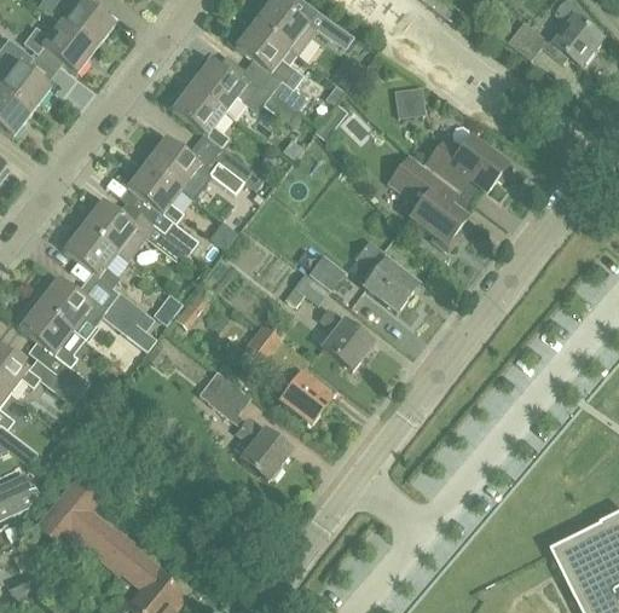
[(75,0),(59,22),(94,48),(114,24),(82,0),(75,0)]
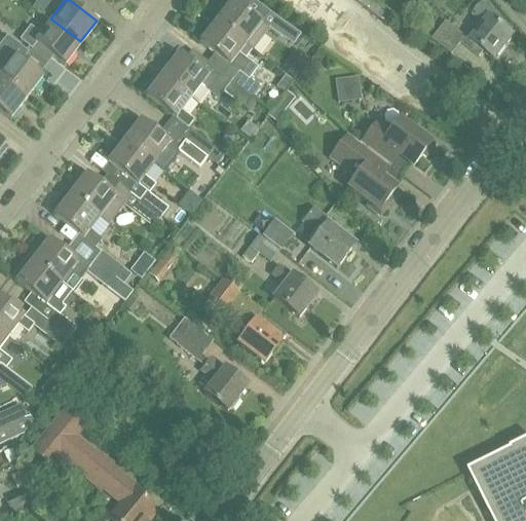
[(226,0),(214,17),(243,40),(245,39),(252,44),(268,22),(292,39),(299,28),(277,13),(268,6),(260,17),(237,0),(226,0)]
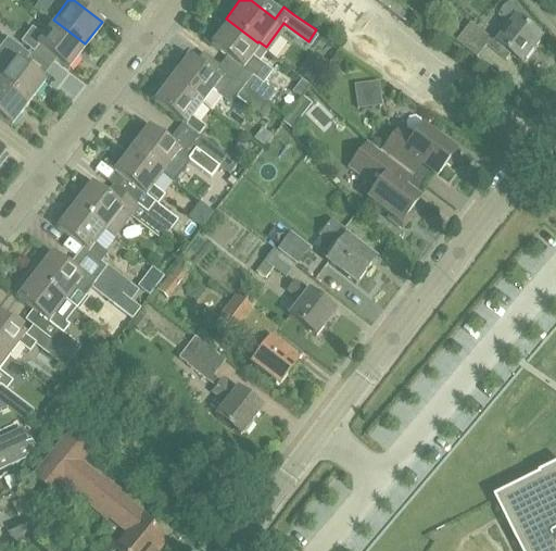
[(380,0),(407,20),(415,9),(402,0),(380,0)]
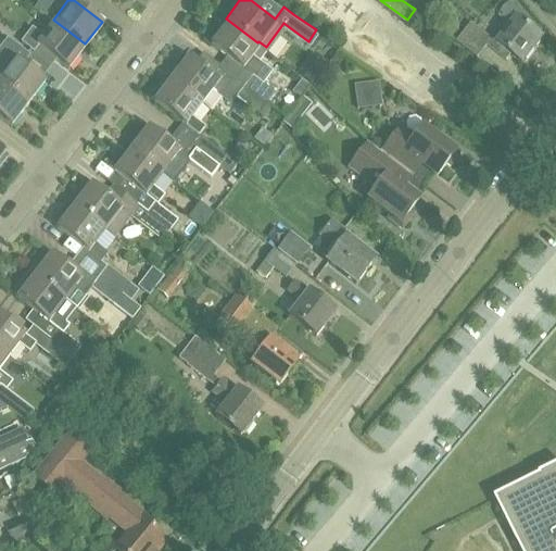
[(506,58),(510,51),(522,61),(543,34),(519,15),(522,11),(509,0),(500,13),(513,23),(500,41),(471,20),(457,38),(478,54),(487,42),(506,58)]
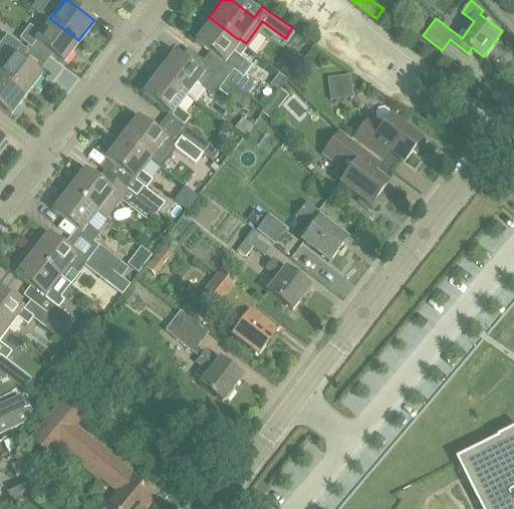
[(238,39),(209,17),(194,37),(231,65),(224,74),(247,92),(254,82),(243,73),(251,62),(232,48),(238,39)]
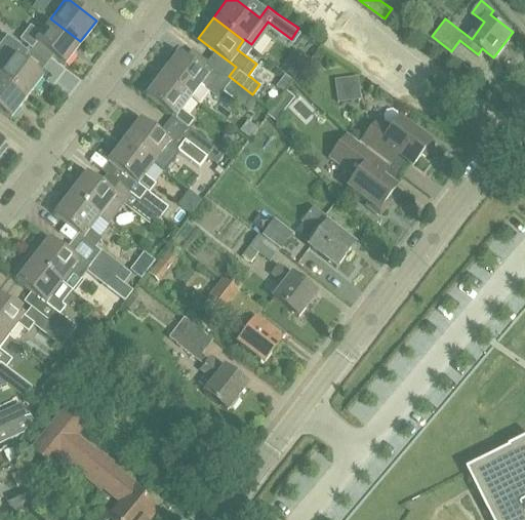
[(80,41),(50,18),(40,31),(29,23),(18,36),(31,45),(35,40),(65,63),(80,41)]
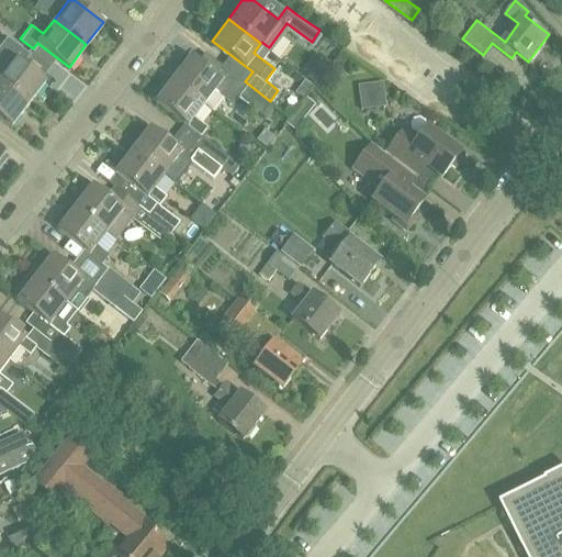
[(0,80),(27,102),(44,80),(22,63),(30,53),(8,36),(0,46),(0,80)]
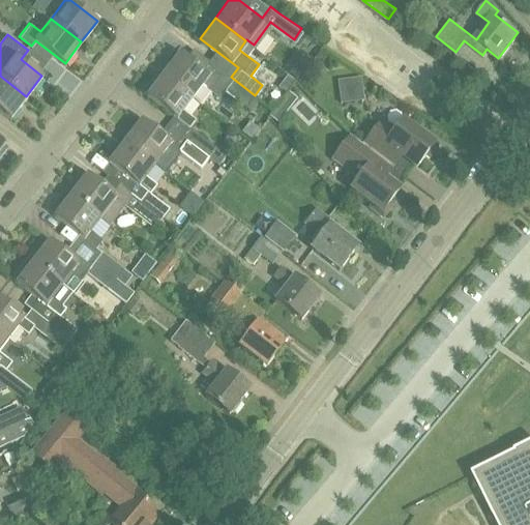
[(169,63),(162,73),(193,95),(202,83),(218,96),(225,88),(246,106),(255,95),(231,77),(228,81),(222,76),(222,75),(205,62),(200,68),(178,52),(177,52),(175,51),(172,51),(166,59),(166,62),(169,63)]
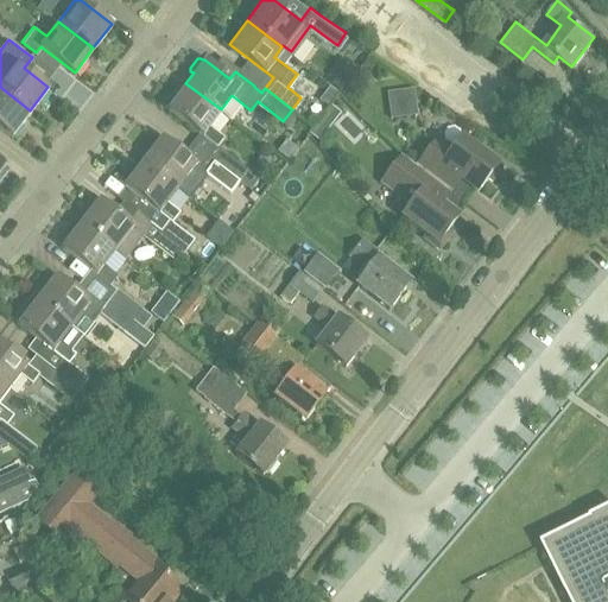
[(221,109),(185,83),(177,94),(175,92),(171,92),(164,101),(165,105),(168,107),(202,134),(216,145),(223,135),(210,125),(221,109)]
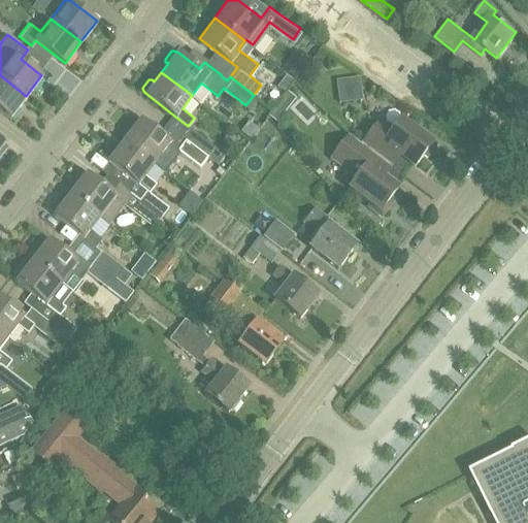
[(0,109),(10,118),(26,96),(0,75),(0,109)]
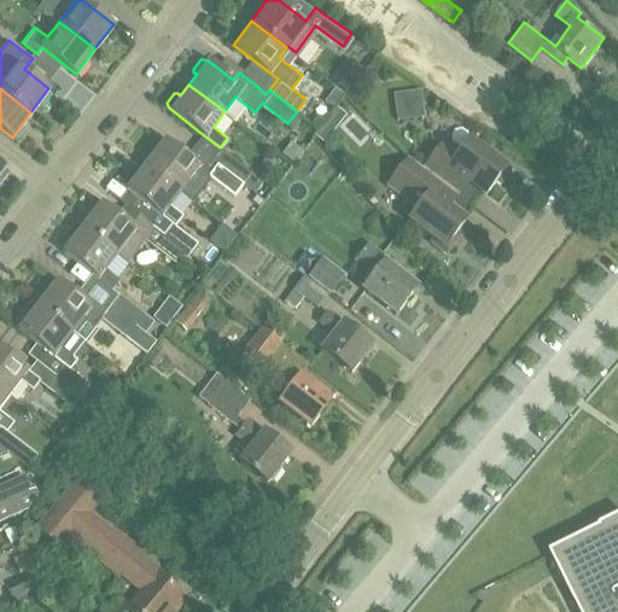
[(325,120),(314,134),(324,141),(334,127),(325,120)]
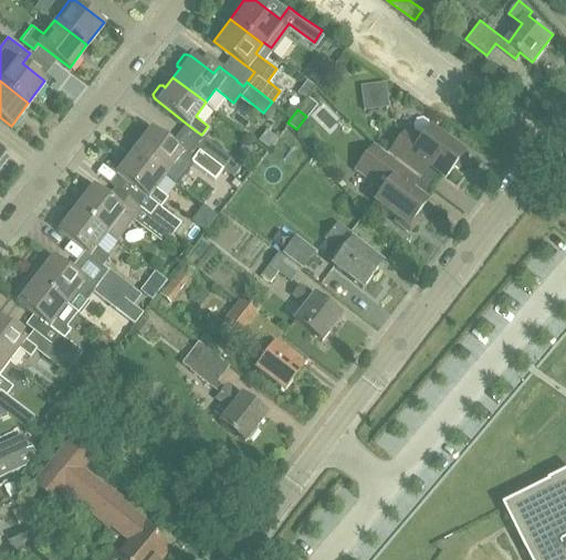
[(132,148),(164,173),(175,159),(181,164),(188,155),(181,150),(148,126),(132,148)]
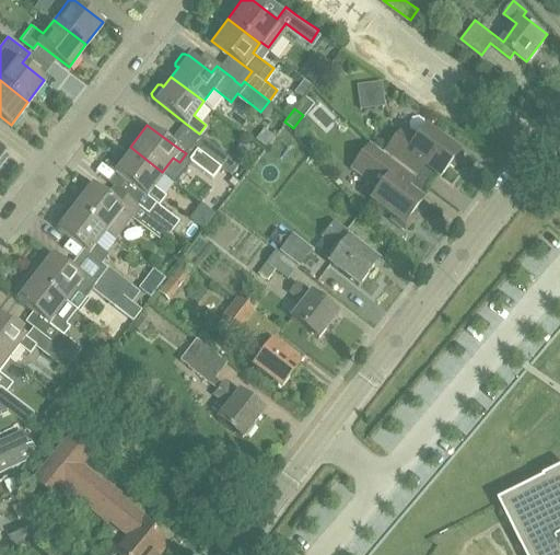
[(383,150),(409,170),(419,158),(440,174),(450,161),(453,163),(464,150),(450,139),(446,142),(424,126),(416,137),(401,126),(383,150)]
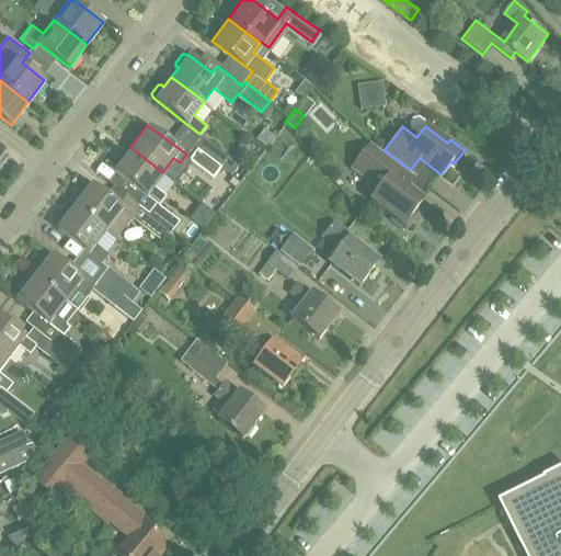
[(205,136),(196,147),(220,165),(228,155),(205,136)]
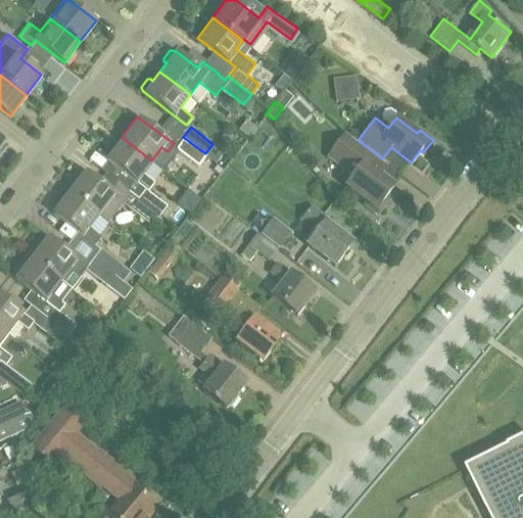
[(382,158),(358,140),(345,131),(328,153),(354,173),(346,183),(367,199),(365,202),(377,213),(387,199),(384,197),(393,185),(374,170),(382,158)]
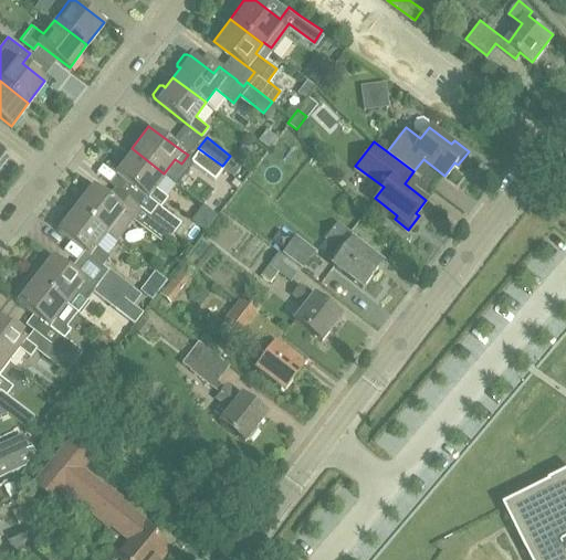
[(155,186),(164,173),(132,148),(125,157),(121,152),(111,166),(115,170),(139,189),(132,199),(148,212),(157,201),(159,203),(167,194),(155,186)]
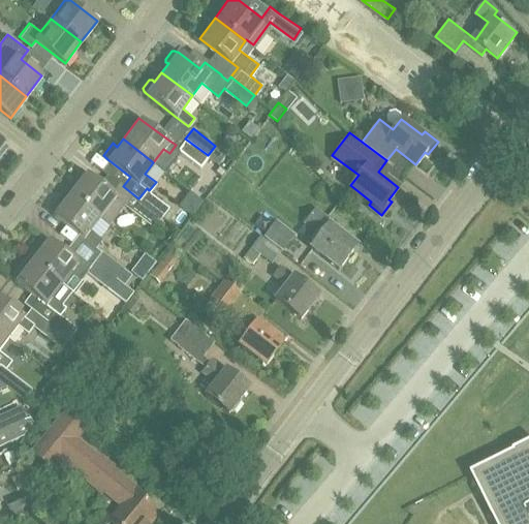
[(208,155),(185,139),(178,148),(199,165),(208,155)]
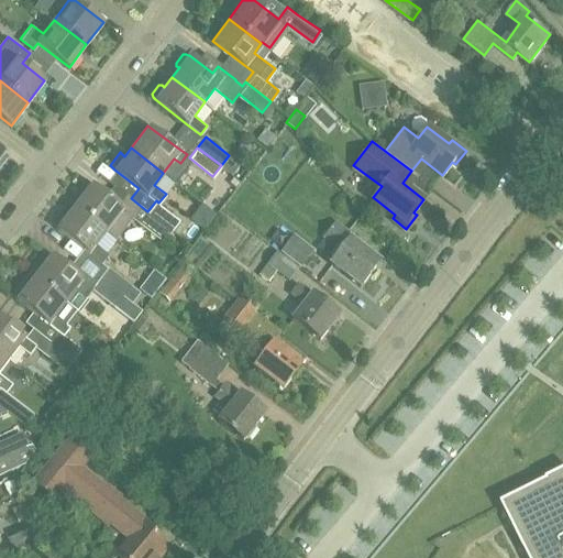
[(107,230),(106,230),(113,236),(114,234),(119,232),(123,227),(124,221),(127,218),(131,214),(91,183),(90,184),(89,182),(84,182),(77,190),(79,195),(81,196),(75,205),(107,230)]
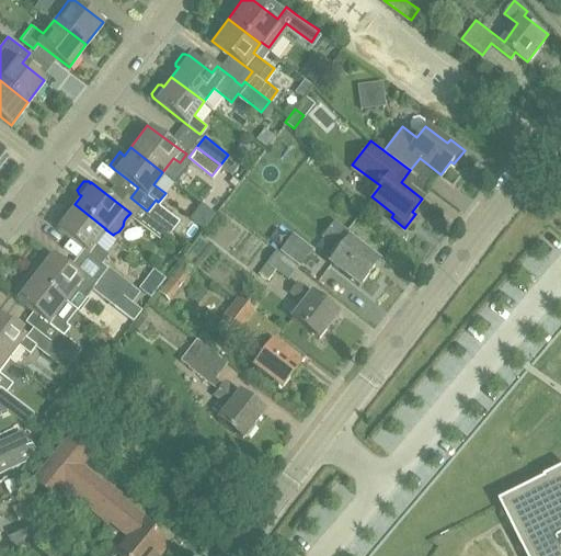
[(147,211),(171,228),(180,218),(158,202),(156,200),(147,211)]
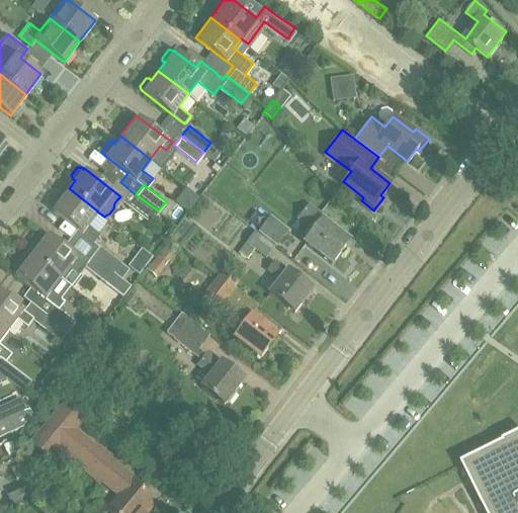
[(98,211),(69,188),(62,196),(61,195),(56,194),(50,202),(52,206),(54,208),(53,208),(83,231),(82,232),(93,241),(99,233),(89,224),(97,211),(98,211)]
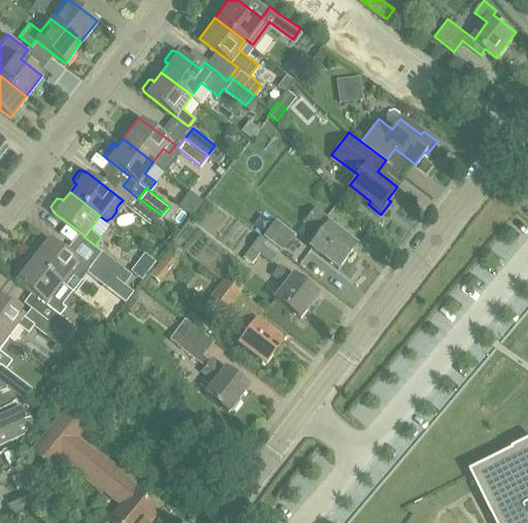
[(161,215),(138,198),(131,207),(154,225),(161,215)]
